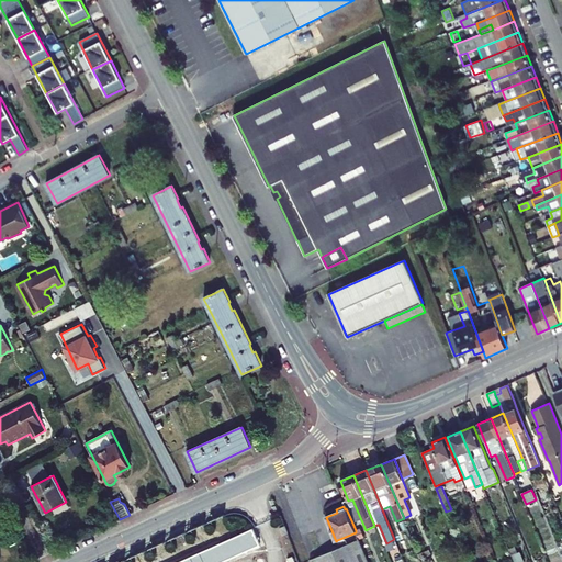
[(199,553),(191,557),(193,561),(222,561),(260,546),(254,531),(247,535),(246,532),(226,541),(227,543),(200,555),(199,553)]
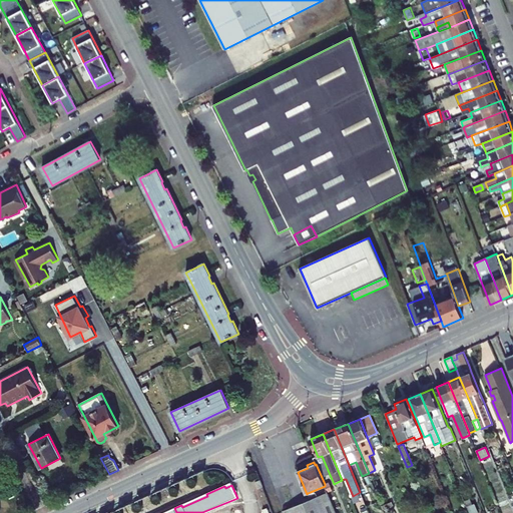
[(308,493),(310,500),(328,492),(325,486),(308,493)]
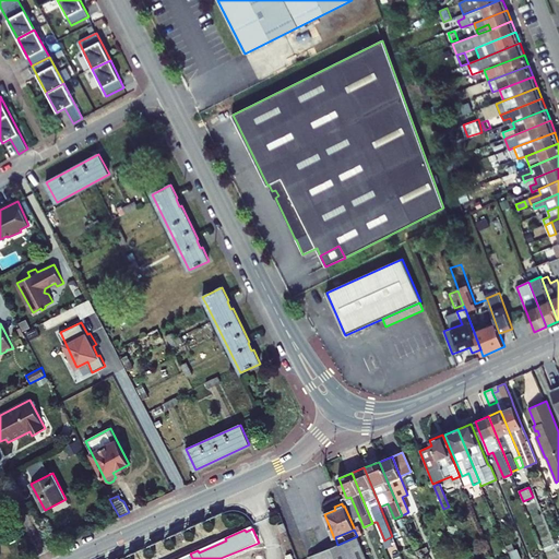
[(309,558),(365,558),(357,536),(337,545),(308,557),(309,558)]
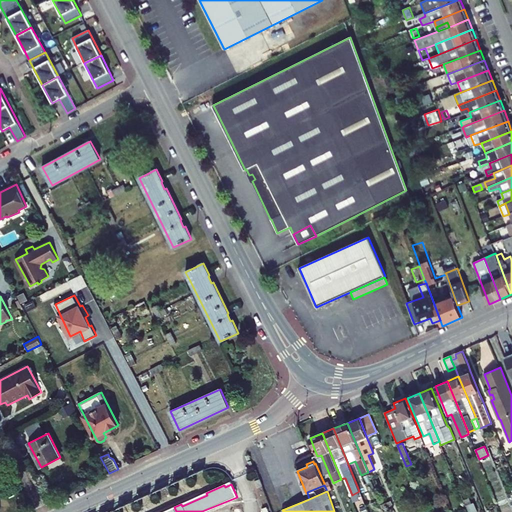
[(206,493),(181,504),(182,506),(207,495),(206,493)]
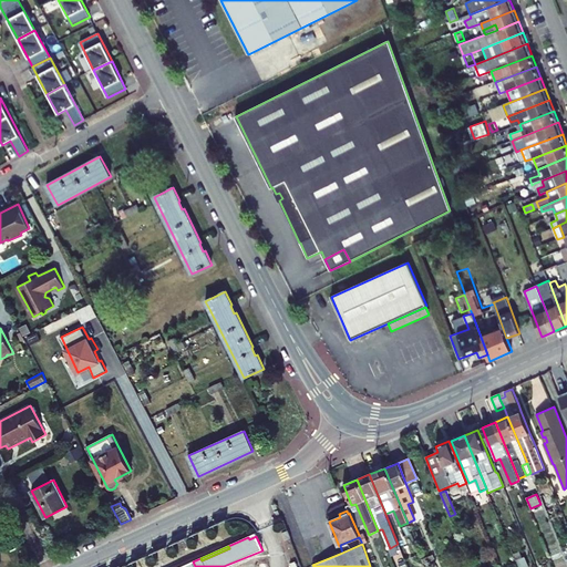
All buildings are outlined.
